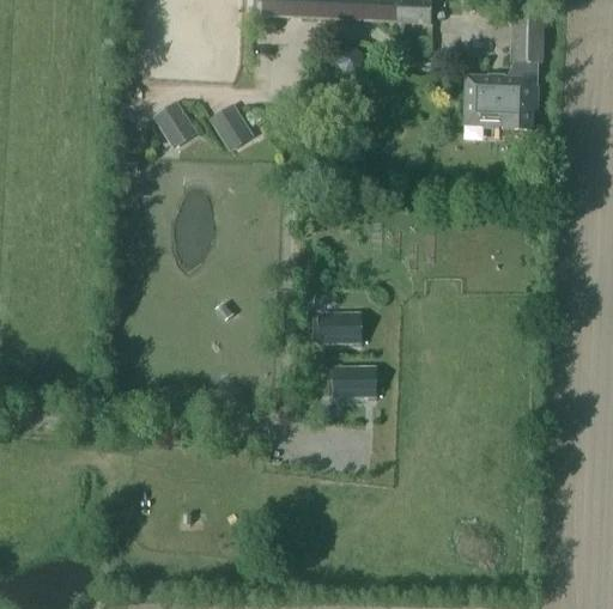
[(256,0),(256,17),(432,24),(432,0),(256,0)]
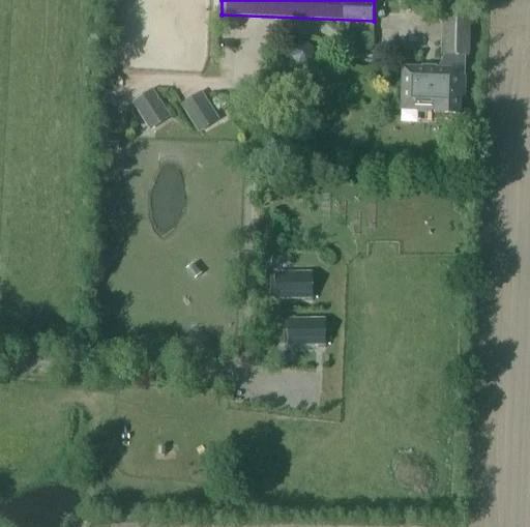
[(403,64),(402,109),(436,110),(460,111),(460,93),(463,93),(464,72),(464,53),(466,53),(468,10),(467,0),(445,0),(445,10),(444,53),(438,66),(403,64)]
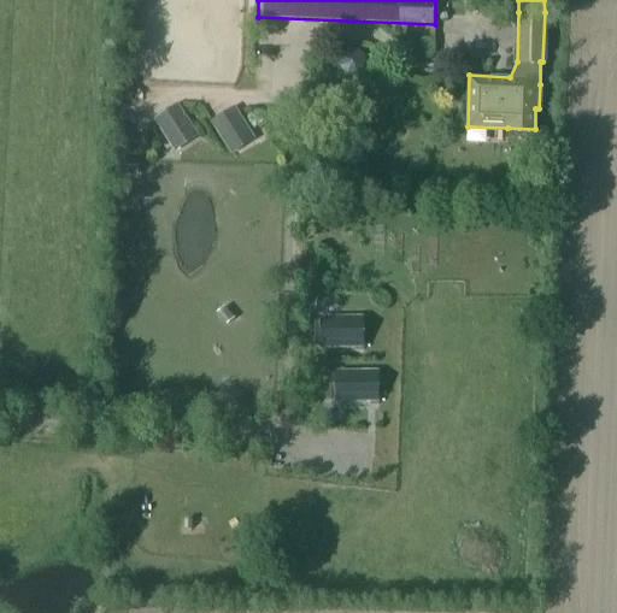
[(153,117),(175,151),(200,135),(177,101),(153,117)]
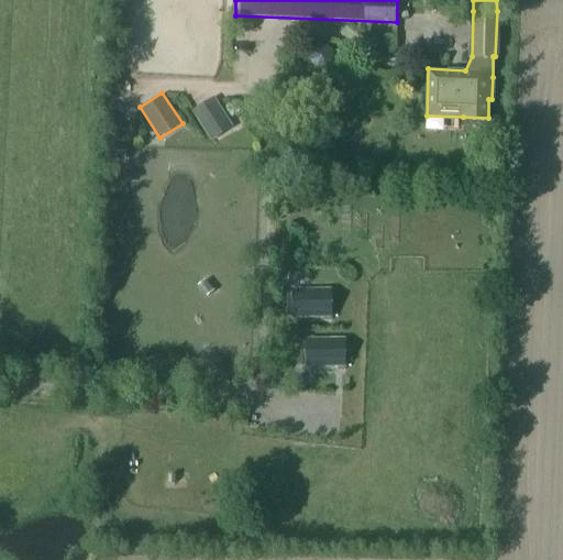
[(191,109),(211,140),(234,124),(214,95),(191,109)]
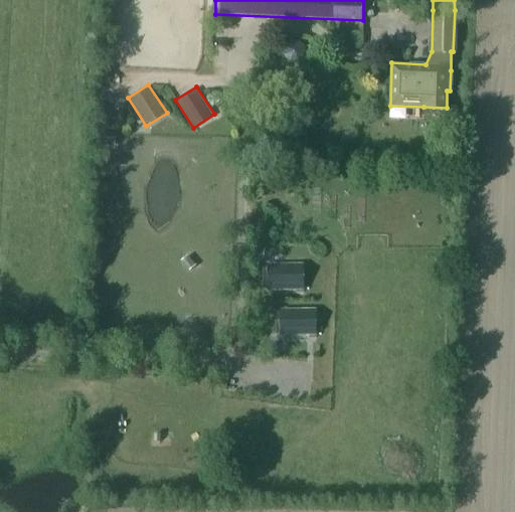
[(97,143),(115,144),(115,134),(97,133),(97,143)]
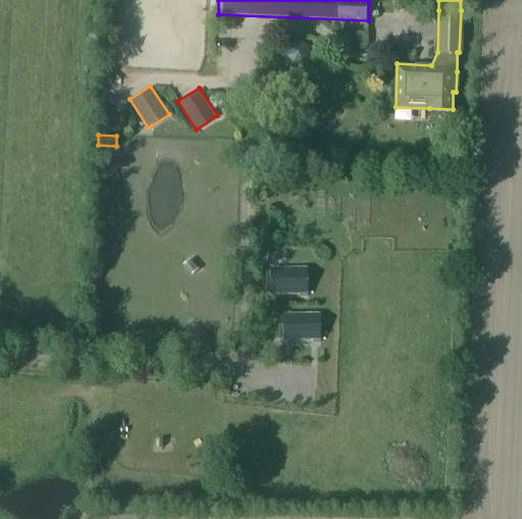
[(274,268),(274,291),(300,291),(300,295),(307,294),(307,267),(274,268)]
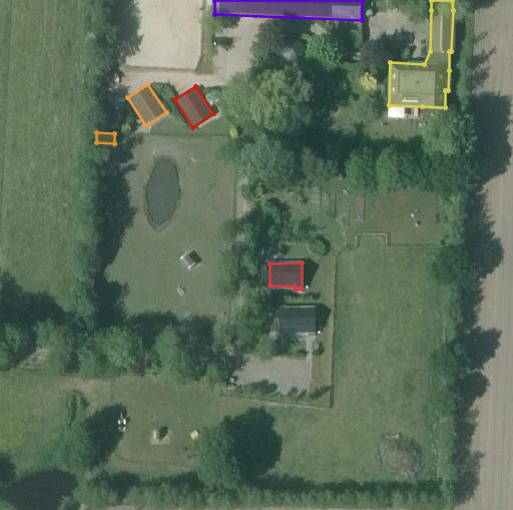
[(283,309),(283,331),(308,330),(308,334),(315,334),(315,308),(283,309)]
